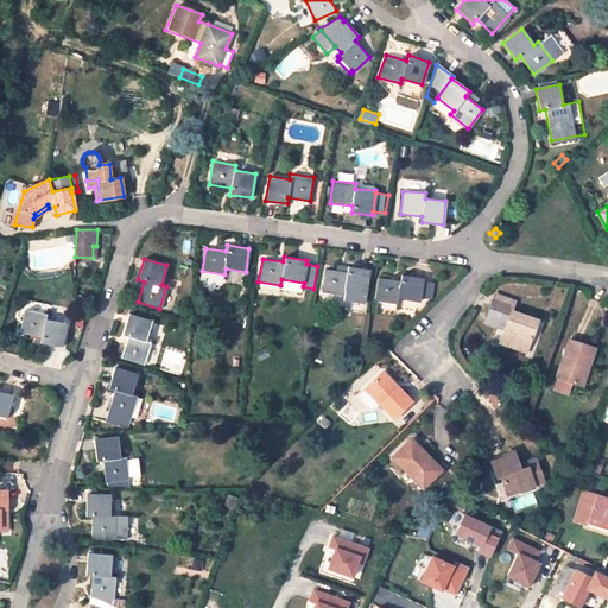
[(368,270),(348,266),(347,272),(325,268),(321,292),(344,296),(343,302),(362,305),(368,270)]
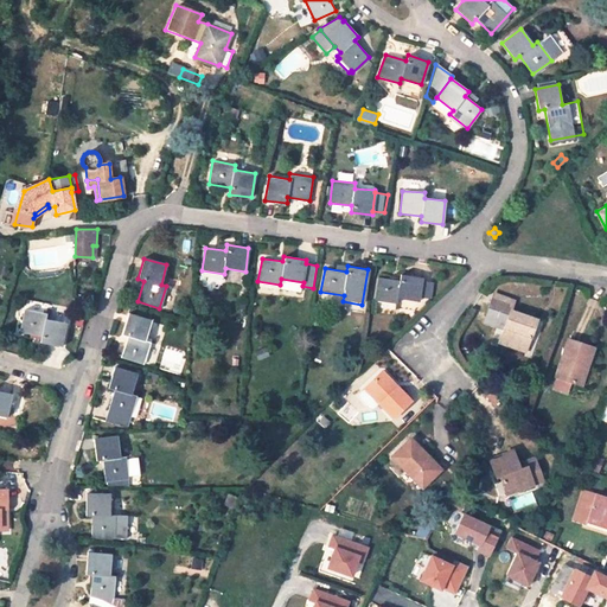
[(400,274),(398,280),(378,278),(375,300),(397,304),(397,299),(419,301),(419,298),(429,299),(433,281),(421,279),(422,278),(400,274)]
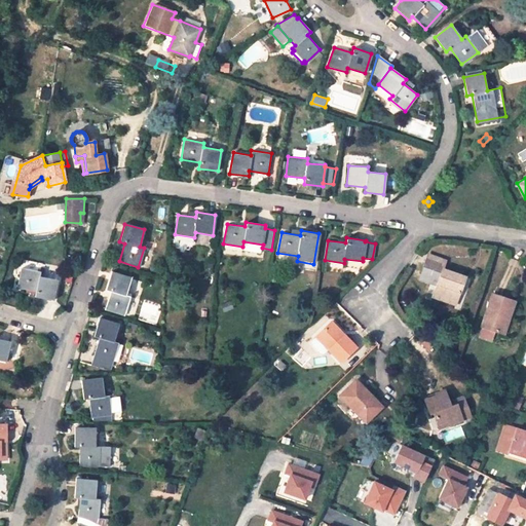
[(262,254),(262,248),(263,245),(243,241),(242,247),(242,251),(262,254)]
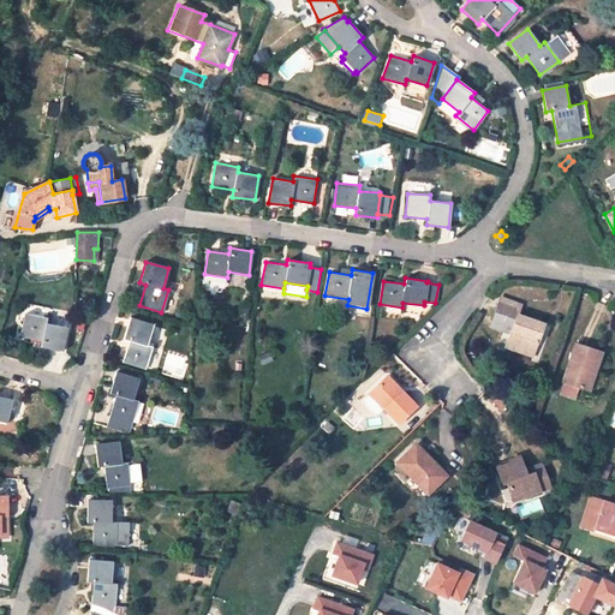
[(512,329),(507,342),(533,352),(543,323),(518,315),(520,305),(512,303),(512,304),(509,304),(499,300),(493,317),(514,324),(512,329)]
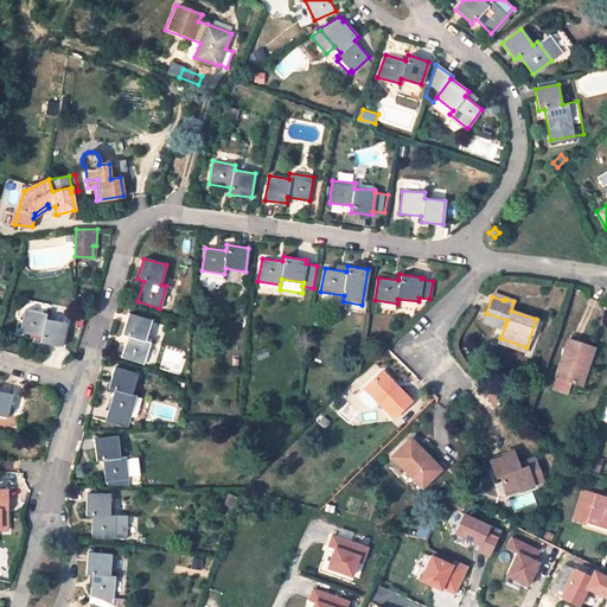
[(40,336),(39,342),(62,346),(66,323),(45,319),(46,313),(24,310),(20,332),(40,336)]
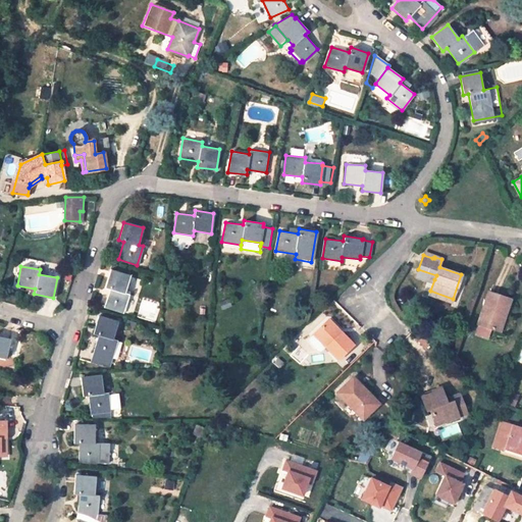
[(105,288),(110,289),(104,307),(123,313),(128,294),(124,293),(129,275),(110,269),(105,288)]
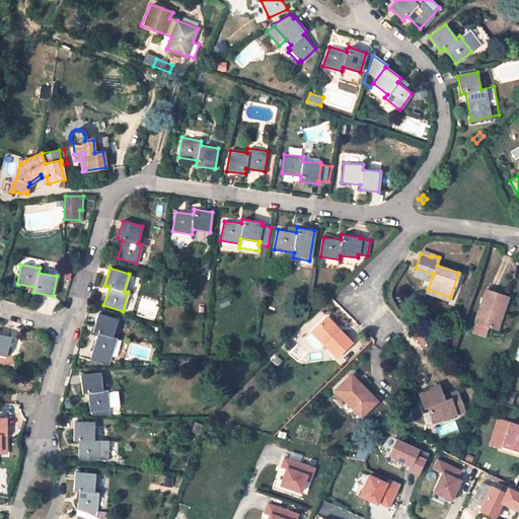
[(415,272),(423,275),(432,278),(434,274),(416,268),(415,272)]
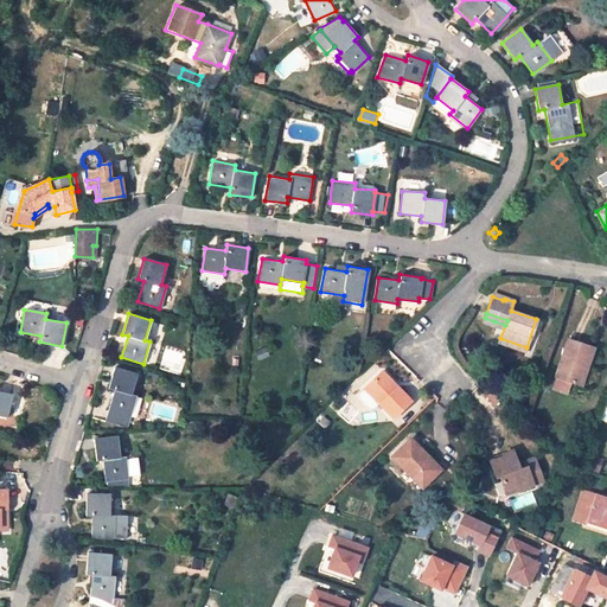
[(525,351),(526,347),(500,338),(499,343),(525,351)]
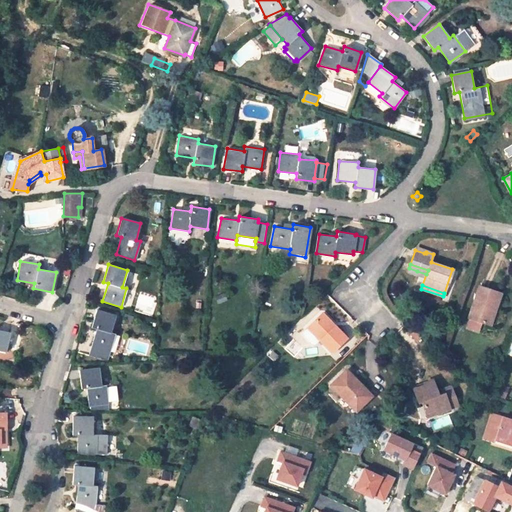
[(468,317),(486,323),(491,308),(495,309),(500,293),(479,286),(468,317)]
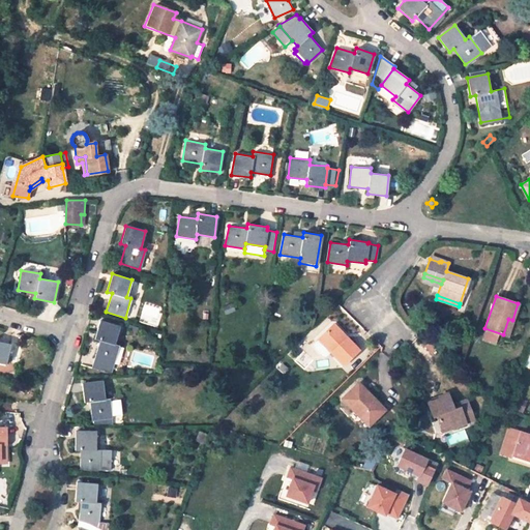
[(507,335),(512,320),(508,319),(503,334),(507,335)]
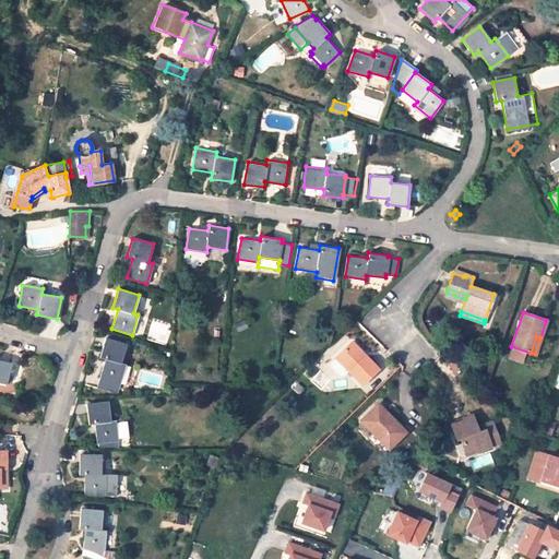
[(105,359),(99,378),(120,384),(126,364),(121,363),(127,344),(105,339),(99,357),(105,359)]
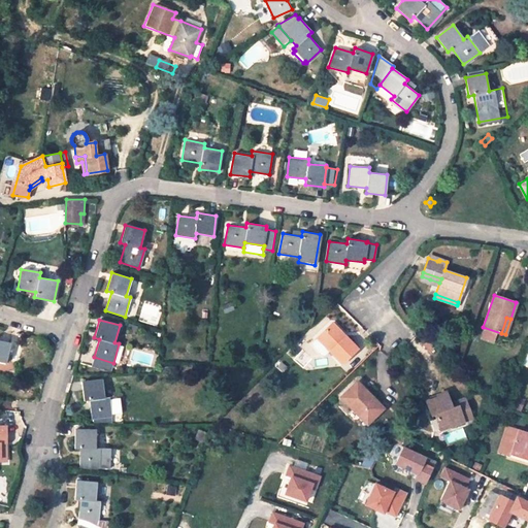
[(330,324),(342,337),(344,335),(331,323),(330,324)]
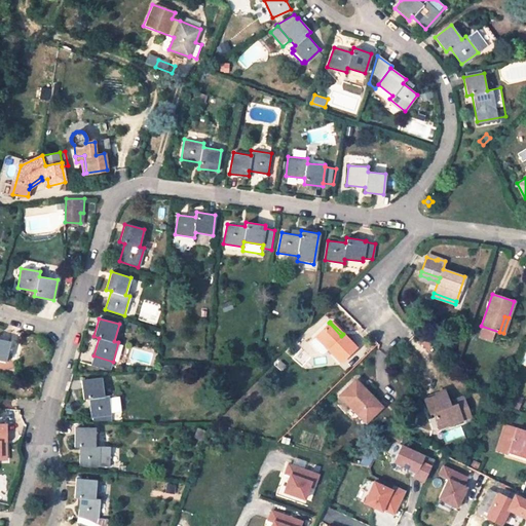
[(329,323),(315,336),(341,362),(355,347),(343,334),(341,336),(329,323)]
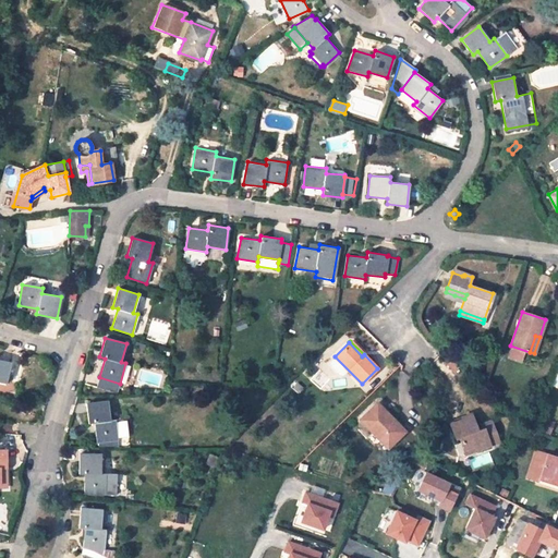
[(0,360),(0,381),(5,384),(10,362),(0,360)]
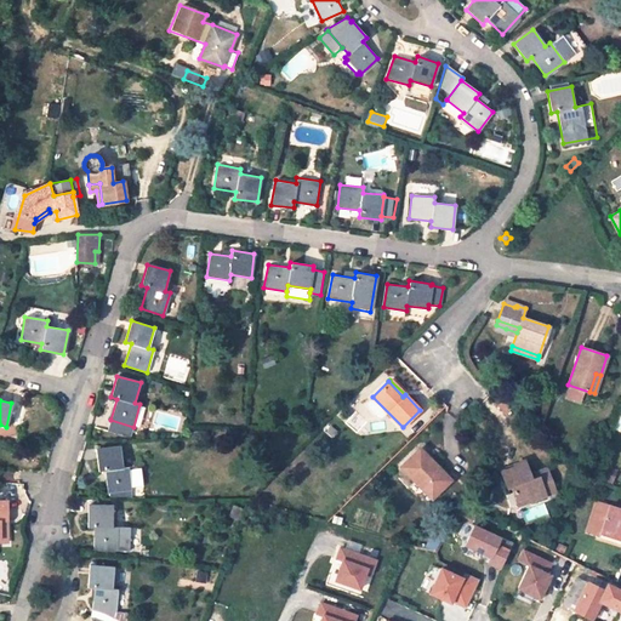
[(140,406),(137,426),(144,427),(147,408),(140,406)]
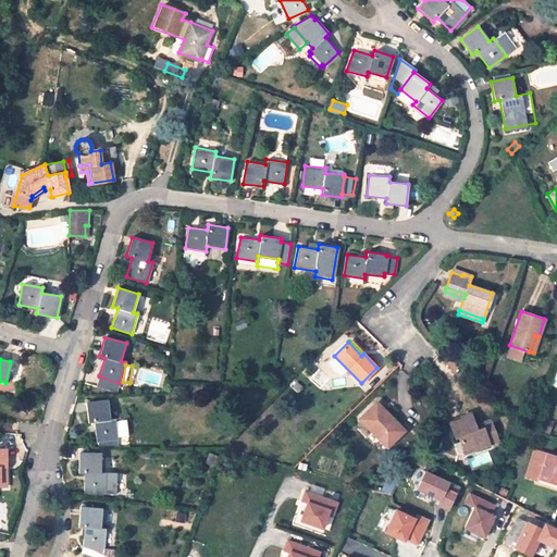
[(99,442),(99,448),(115,445),(115,440),(118,440),(115,419),(110,419),(108,400),(86,404),(88,422),(94,422),(96,442),(99,442)]
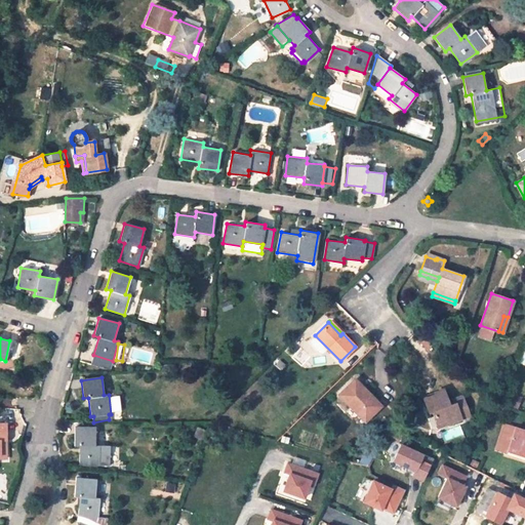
[(368,392),(355,378),(338,394),(364,420),(384,403),(370,390),(368,392)]
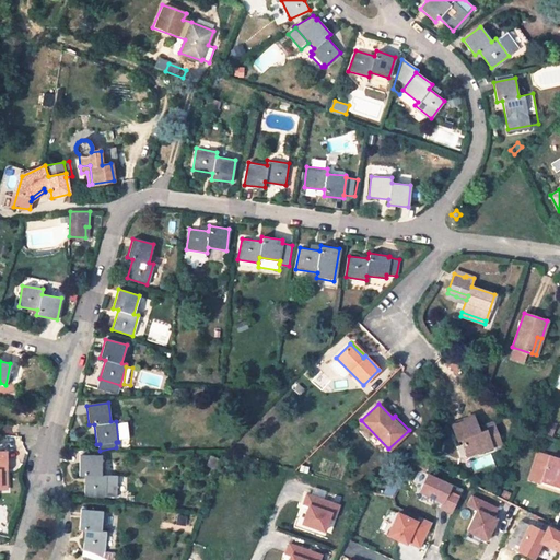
[(467,456),(492,446),(490,441),(499,438),(492,421),(478,427),(473,415),(463,418),(464,421),(452,424),(457,440),(461,439),(467,456)]
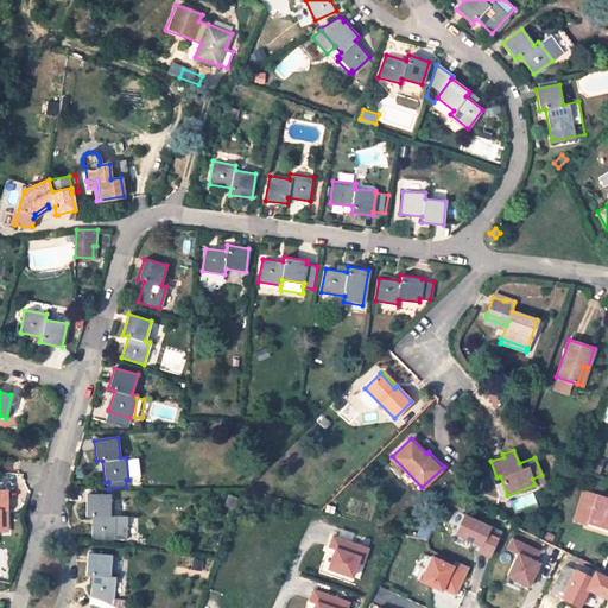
[(607,461),(594,456),(589,470),(602,475),(607,461)]
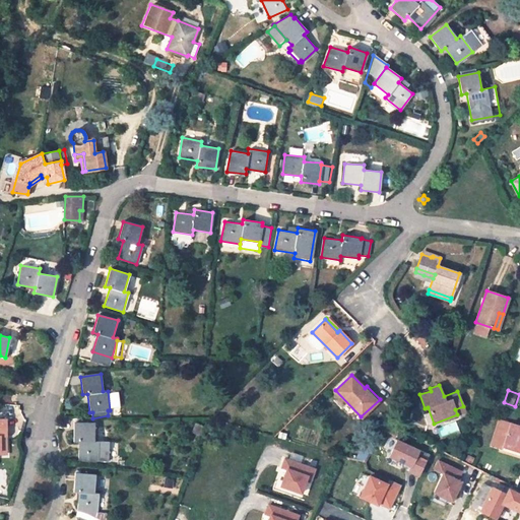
[(519,425),(511,421),(501,418),(493,444),(503,447),(519,452),(519,425)]
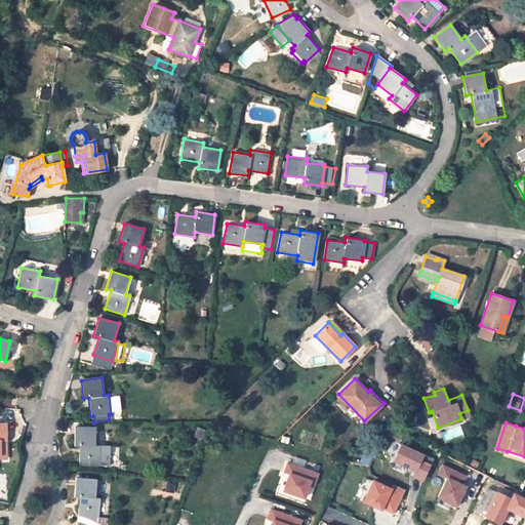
[(74,446),(79,446),(79,465),(110,466),(110,446),(95,445),(95,428),(75,427),(74,446)]
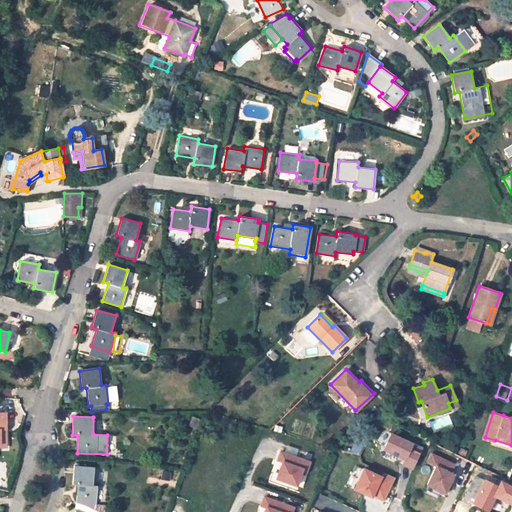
[(198,419),(192,417),(188,426),(195,429),(198,419)]
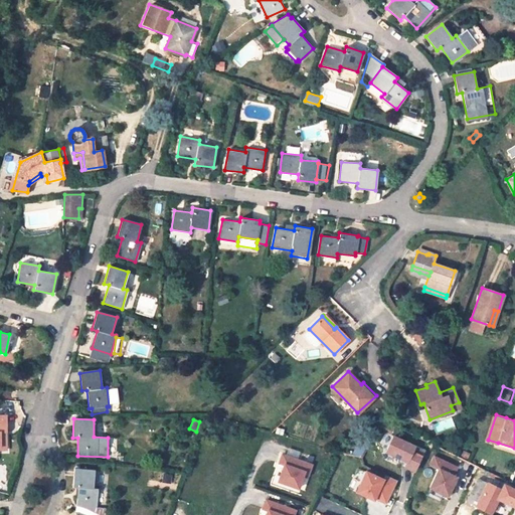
[(415,447),(393,437),(386,452),(407,462),(405,467),(414,472),(423,452),(414,448),(415,447)]
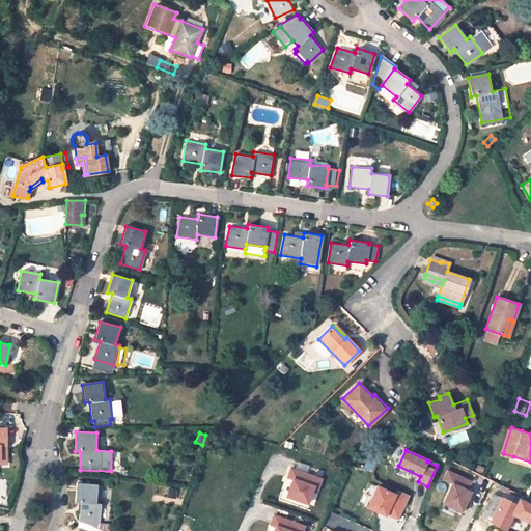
[(322,479),(291,469),(288,478),(294,480),(287,497),(308,504),(313,488),(317,491),(322,479)]
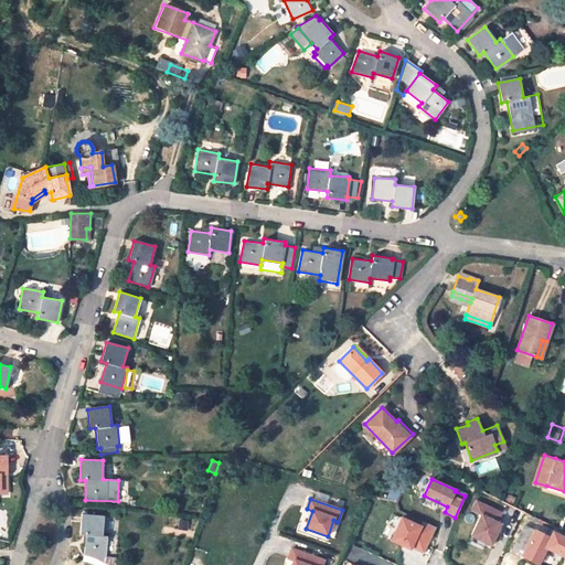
[(502,513),(476,501),(471,510),(481,514),(471,536),(487,543),(491,545),(502,524),(498,522),(502,513)]
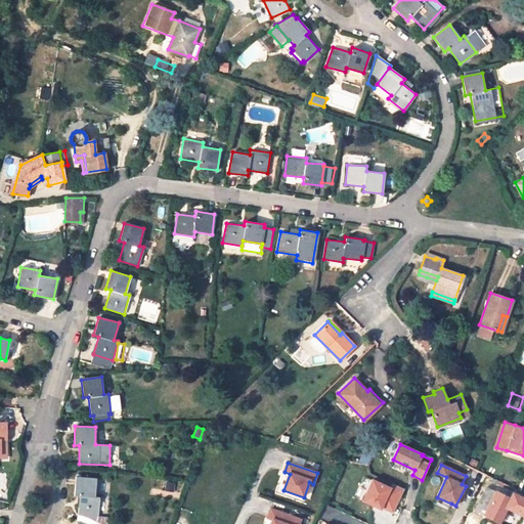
[(375,475),(362,500),(381,509),(382,508),(393,513),(402,493),(390,488),(392,483),(375,475)]
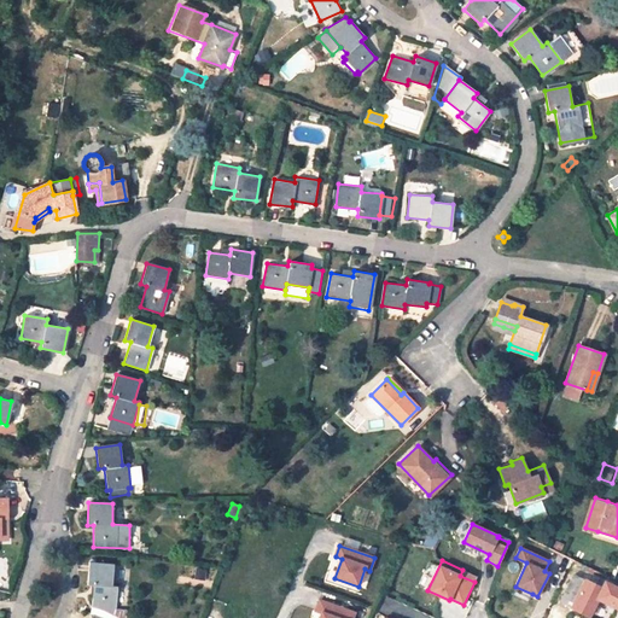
[(93,584),(92,612),(105,617),(124,617),(126,610),(115,608),(117,586),(111,586),(112,564),(89,563),(87,584),(93,584)]
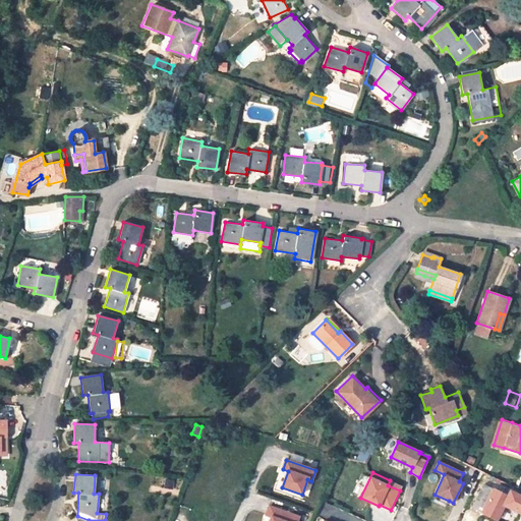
[(520,512),(520,495),(520,496),(509,489),(507,496),(483,483),(472,506),(497,518),(504,504),(520,512)]
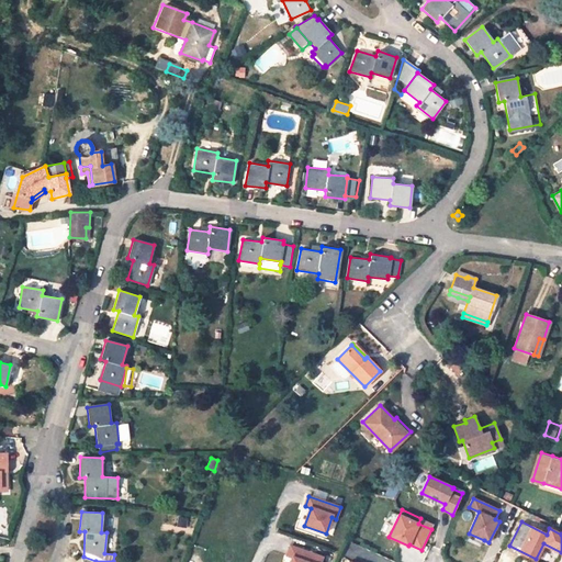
[(484,540),(469,534),(465,541),(480,548),(484,540)]
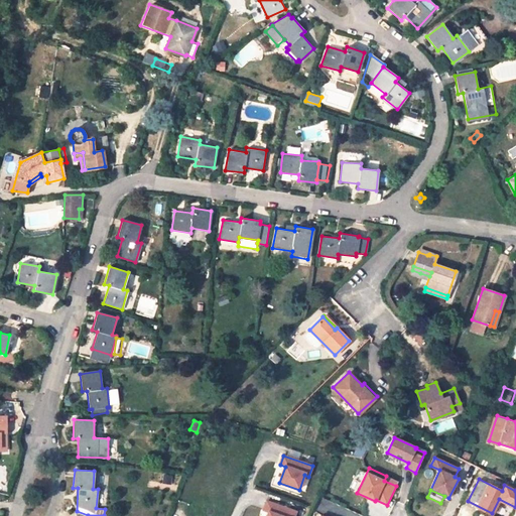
[(293,515),(295,512),(267,501),(264,510),(269,512),(267,515),(293,515)]
